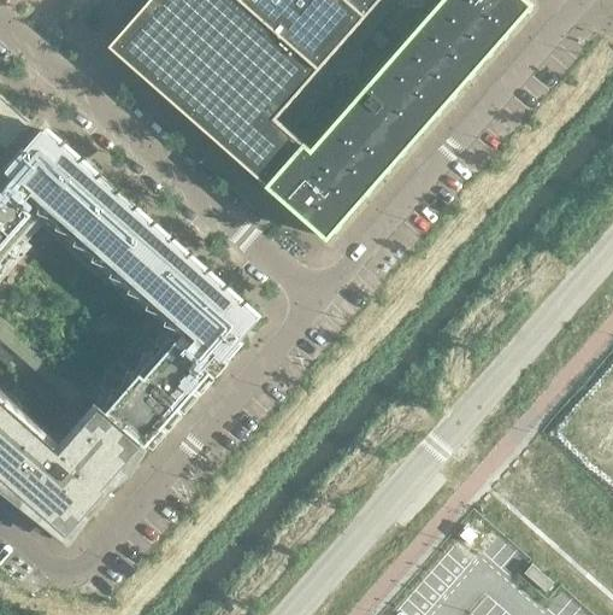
[(158,0),(113,48),(237,159),(265,186),(300,150),(267,123),(376,0),(158,0)]
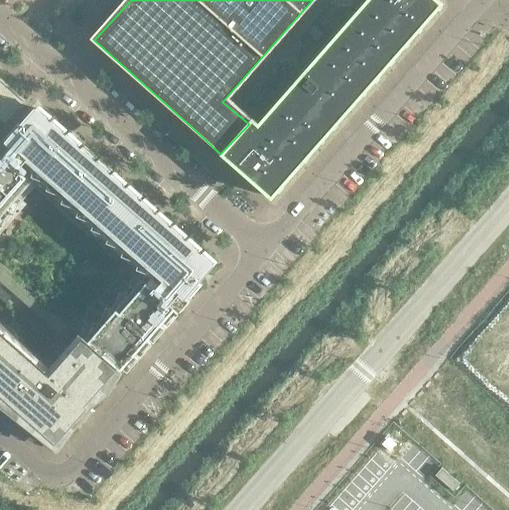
[(348,108),(440,3),(436,0),(364,0),(305,68),(293,82),(257,123),(252,119),(249,124),(220,154),(222,154),(226,158),(244,173),(245,173),(248,176),(251,178),(252,180),(270,196),(338,119),(348,108)]
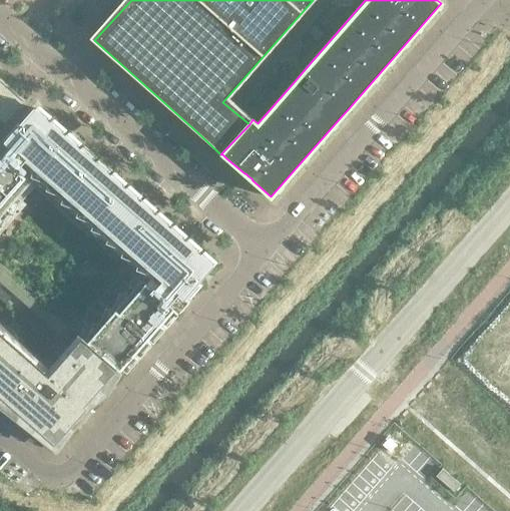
[(170,221),(157,210),(155,213),(152,210),(155,207),(142,196),(140,199),(137,197),(140,194),(127,183),(125,186),(122,184),(125,181),(112,170),(110,173),(107,171),(110,168),(97,157),(95,160),(92,158),(95,155),(82,144),(80,147),(77,144),(80,141),(67,130),(65,133),(62,131),(65,128),(52,117),(50,120),(47,118),(50,115),(37,104),(34,107),(19,124),(16,122),(5,134),(8,137),(6,140),(0,146),(0,213),(29,180),(16,168),(20,164),(32,175),(63,202),(142,272),(148,265),(164,279),(159,284),(149,275),(144,281),(138,276),(83,338),(120,370),(121,368),(122,367),(124,370),(135,358),(133,355),(135,352),(138,355),(149,342),(146,340),(148,337),(151,340),(162,327),(159,325),(161,322),(164,325),(175,312),(172,310),(186,294),(189,297),(200,284),(197,282),(212,264),(215,261),(203,249),(200,252),(197,250),(200,247),(187,236),(185,239),(182,237),(185,234),(172,223),(170,226),(167,224),(170,221)]
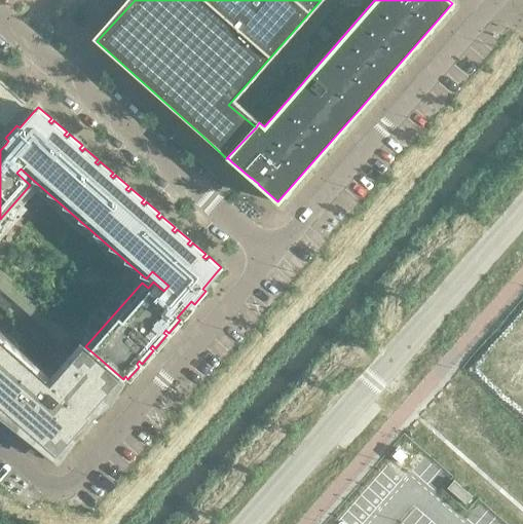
[(8,303),(0,296),(0,307),(3,310),(8,303)]
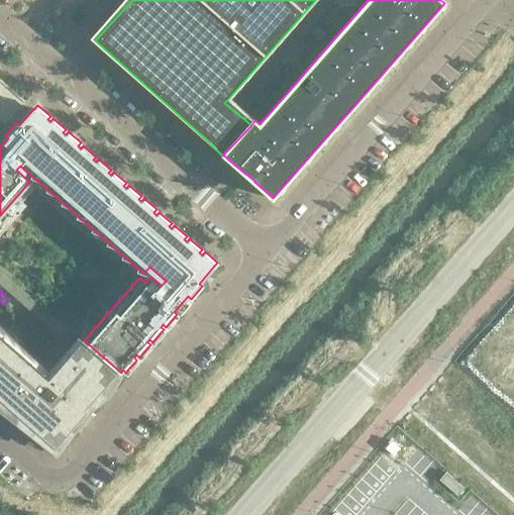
[(24,313),(19,319),(28,326),(33,320),(24,313)]
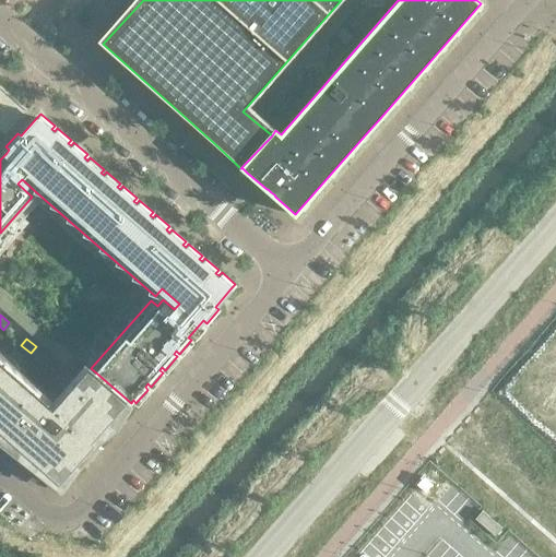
[(46,355),(36,346),(31,353),(39,362),(46,355)]
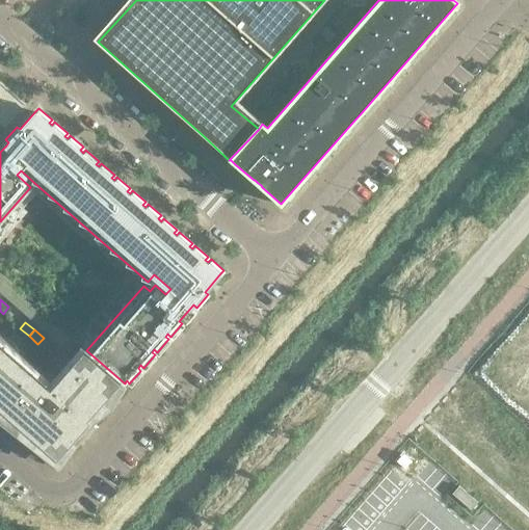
[(69,335),(59,345),(65,350),(75,340),(69,335)]
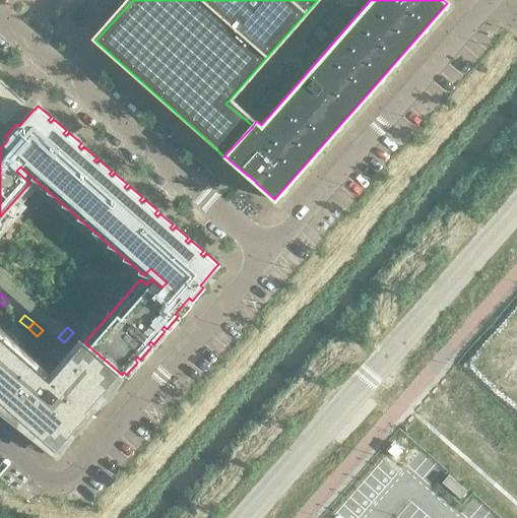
[(50,378),(0,334),(0,399),(1,400),(0,402),(0,404),(2,405),(4,402),(21,417),(18,419),(21,423),(23,419),(56,449),(88,411),(86,409),(101,394),(103,396),(105,393),(103,391),(117,375),(119,377),(121,375),(122,375),(84,342),(82,340),(50,378)]
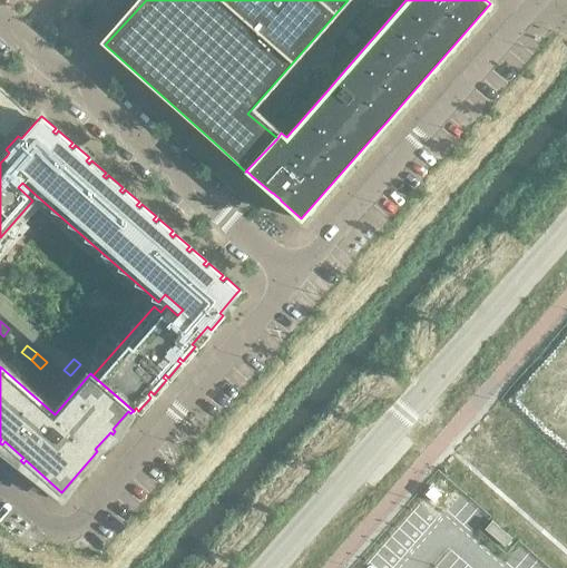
[(509,537),(504,531),(489,519),(481,527),(502,545),(509,537)]
